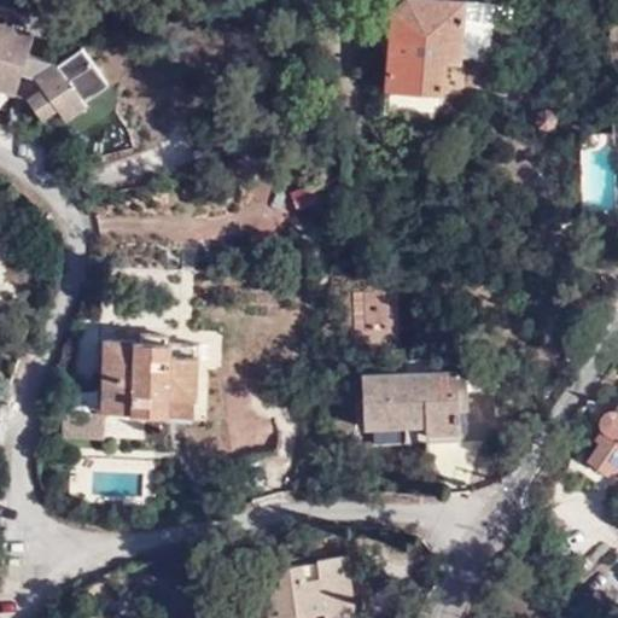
[(464,0),(389,0),(389,4),(395,9),(388,112),(439,117),(444,59),(491,63),(494,17),(464,13),(464,0)]
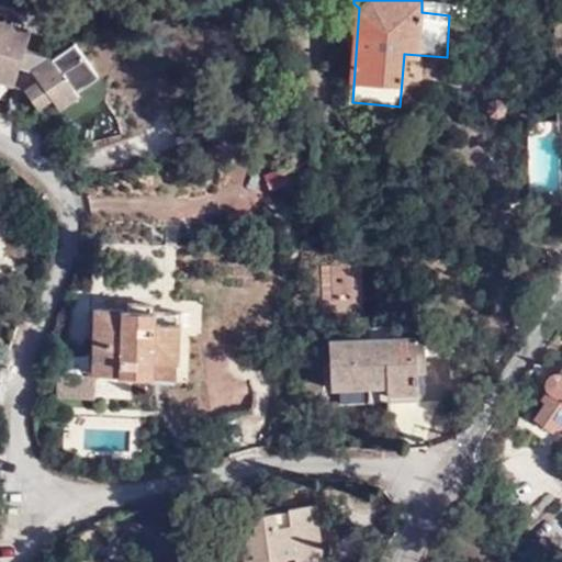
[(0,20),(23,29),(25,23),(12,8),(0,2),(0,20)]
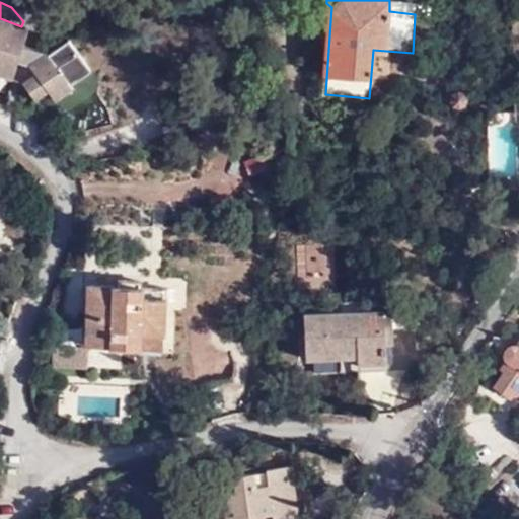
[(18,61),(23,44),(28,28),(21,26),(0,18),(0,66),(15,71),(18,61)]
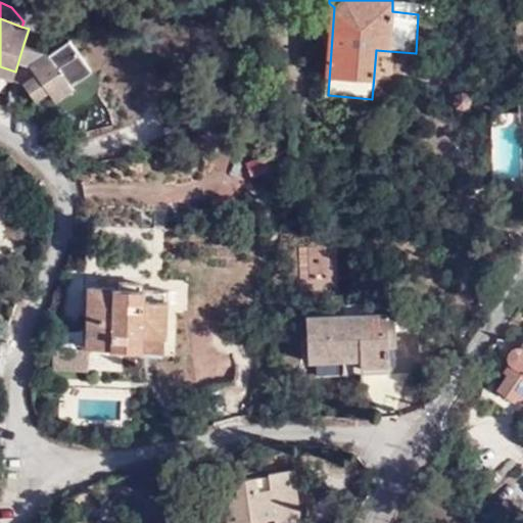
[(18,61),(30,64),(46,52),(24,44),(18,61)]
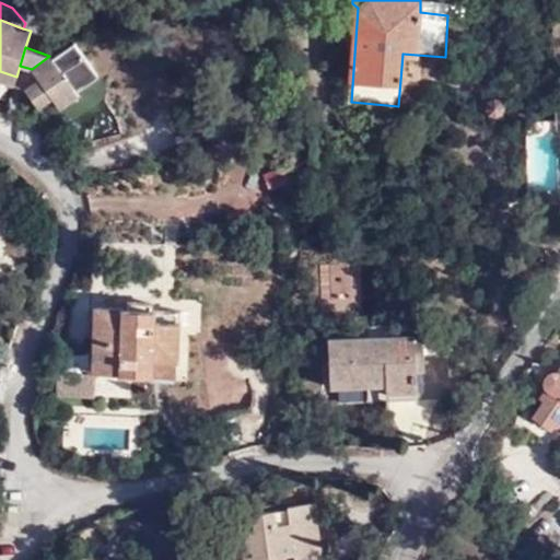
[(55,103),(63,115),(79,97),(49,56),(32,69),(38,80),(24,90),(41,113),(55,103)]
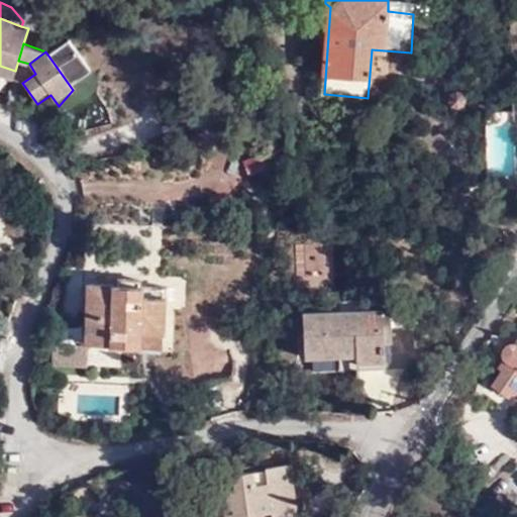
[(0,75),(12,79),(15,71),(0,66),(0,75)]
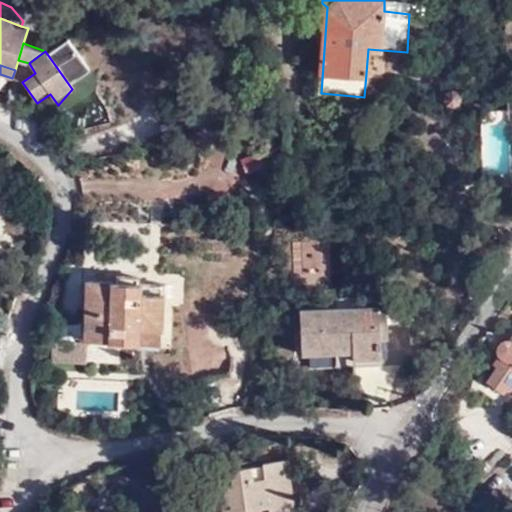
[(72,89),(58,105),(58,107),(76,94),(72,89)]
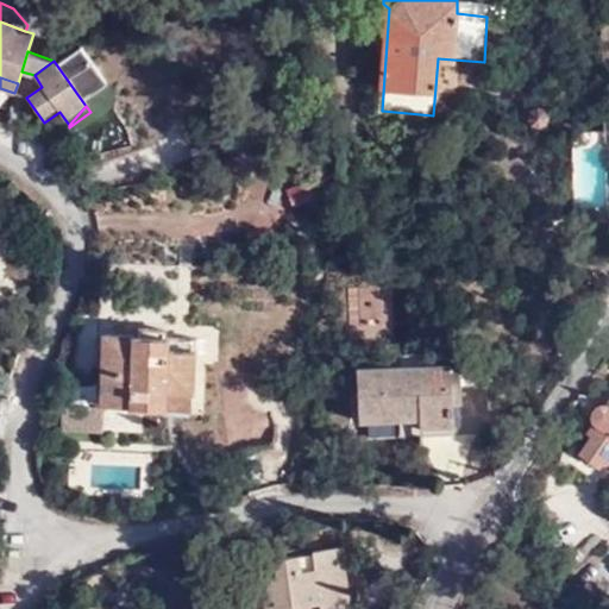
[(545,125),(550,118),(548,113),(545,107),(537,106),(531,111),(529,120),(538,127),(545,125)]
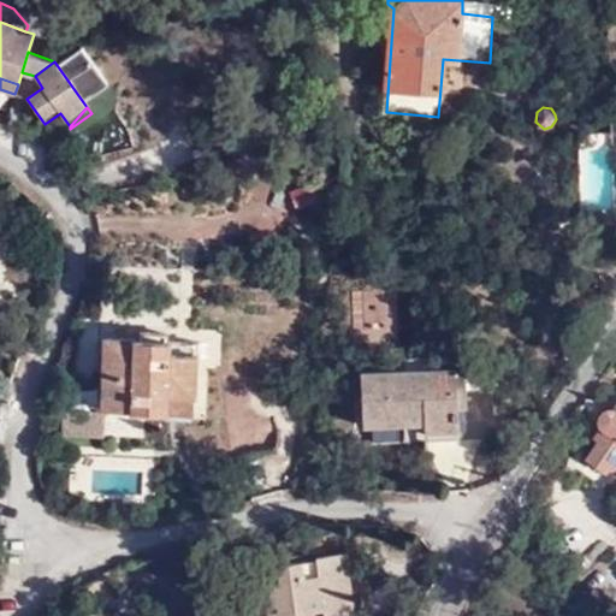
[(320,194),(315,179),(289,187),(292,202),(320,194)]
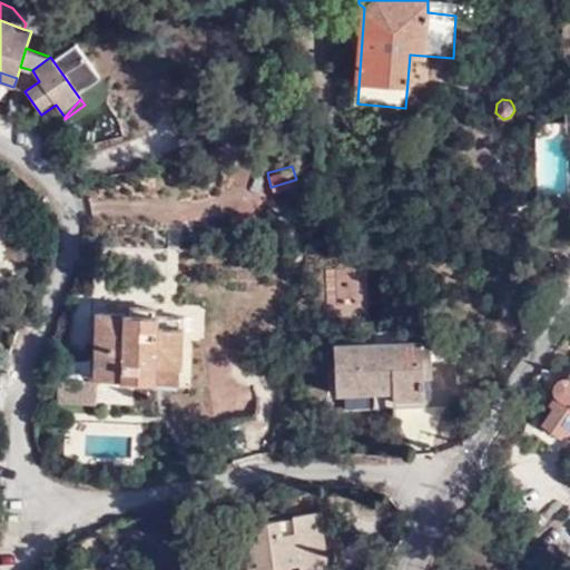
[(179,385),(182,327),(158,327),(158,317),(158,315),(155,315),(155,310),(130,308),(130,314),(99,313),(95,401),(150,403),(151,384),(179,385)]
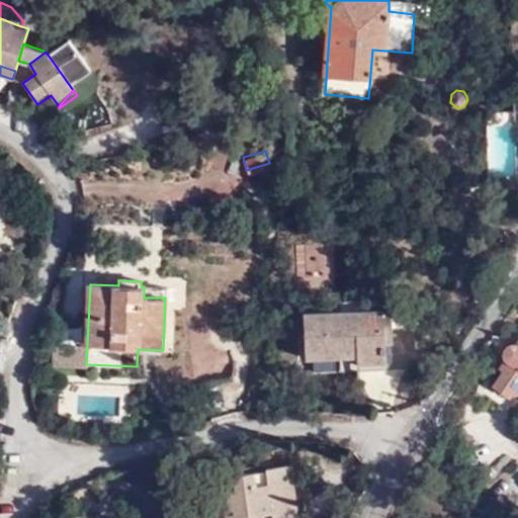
[(144,297),(165,297),(165,288),(144,288),(144,297)]
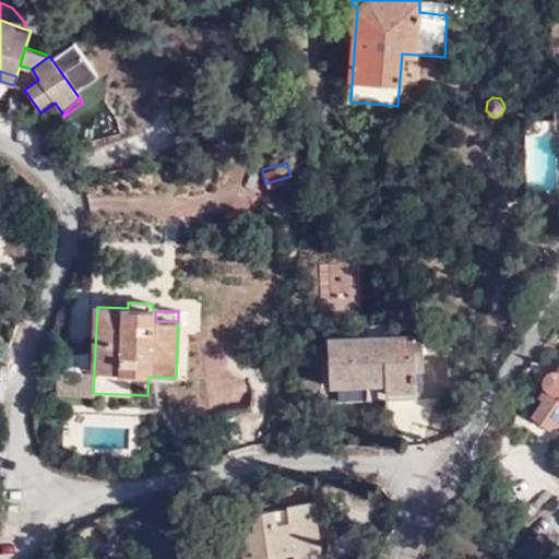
[(423,335),(329,339),(330,387),(385,383),(387,391),(415,391),(415,368),(424,368),(423,335)]
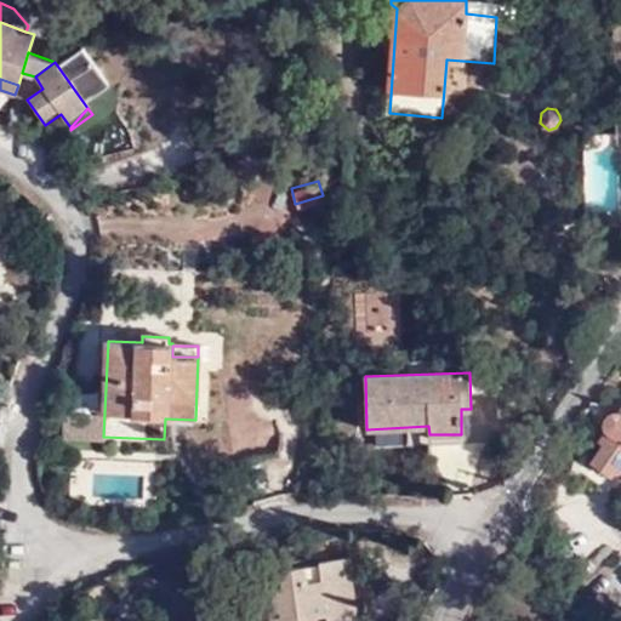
[(620,409),(600,440),(605,444),(593,462),(613,474),(617,466),(620,468),(620,409)]
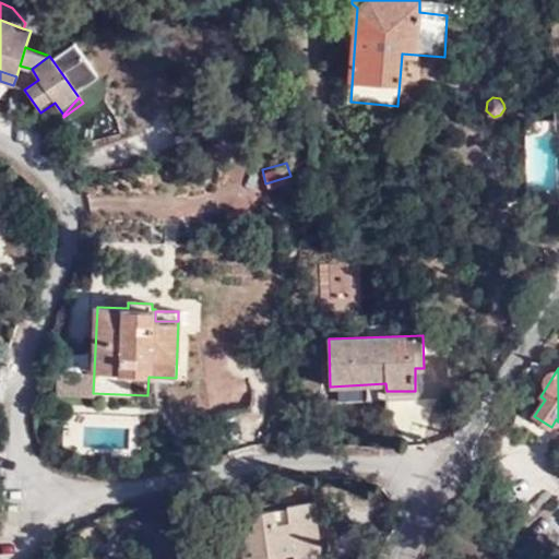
[(222,402),(191,401),(190,418),(221,418),(222,402)]
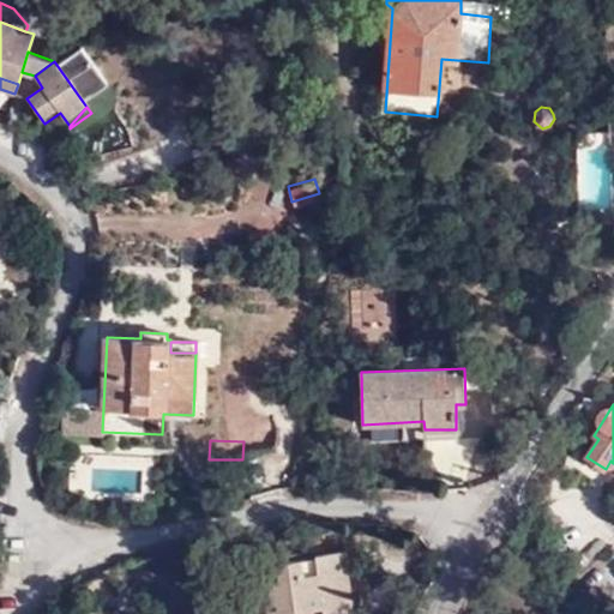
[(179,480),(168,476),(164,488),(175,492),(179,480)]
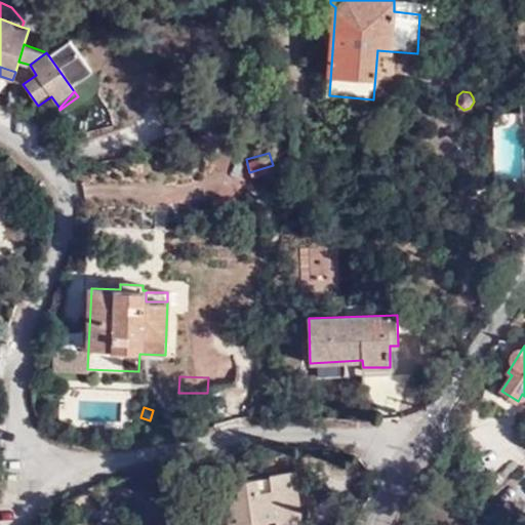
[(472,434),(461,438),(469,455),(479,450),(472,434)]
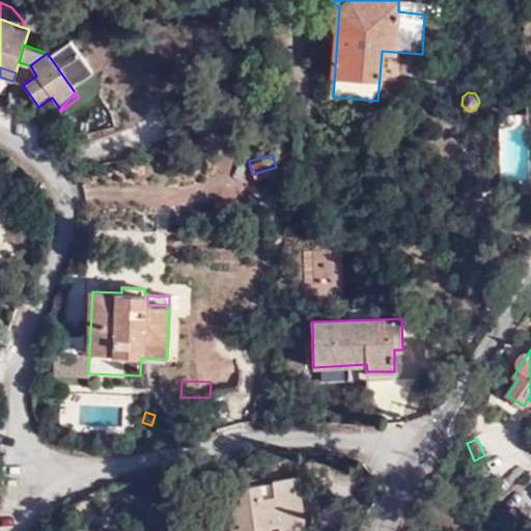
[(263,499),(260,483),(227,491),(233,530),(243,530),(282,525),(282,530),(294,530),(306,529),(298,476),(276,481),(278,496),(263,499)]
